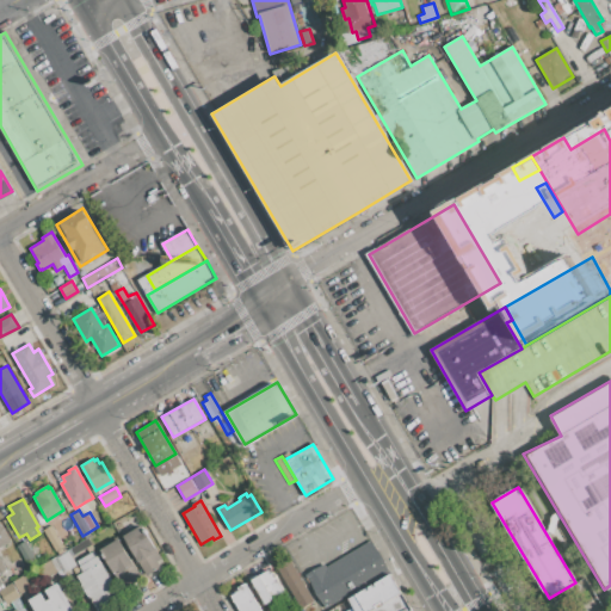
[(0,519),(12,542),(0,549),(0,519)]
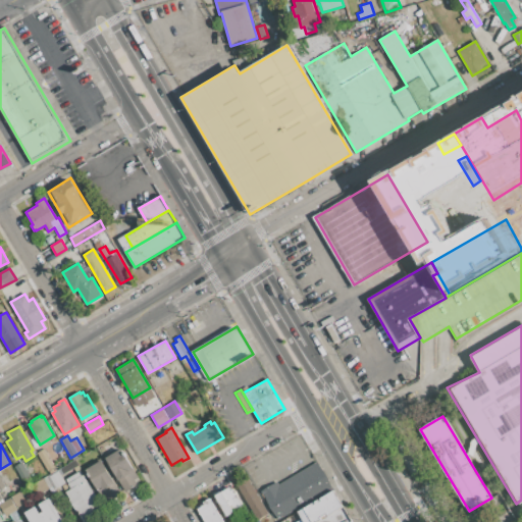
[(45,449),(55,467),(48,471),(37,453),(45,449)]
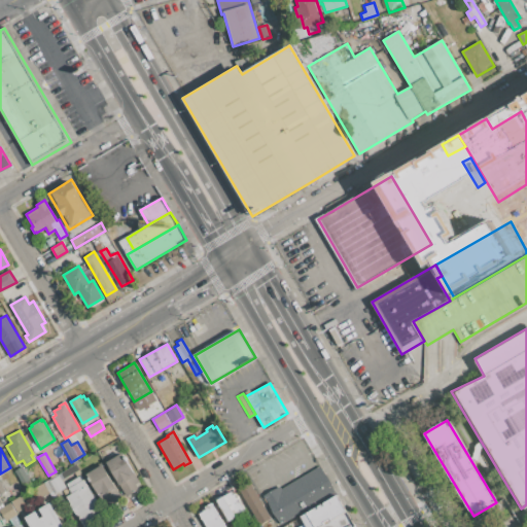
[(121,456),(123,455),(140,484),(135,486),(138,490),(126,497),(107,465),(108,464),(107,462),(120,454),(121,456)]
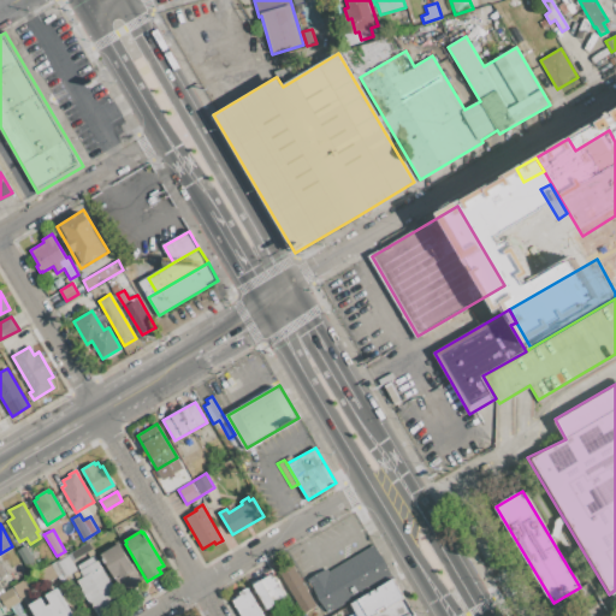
[(75,560),(71,552),(89,543),(93,549),(75,560)]
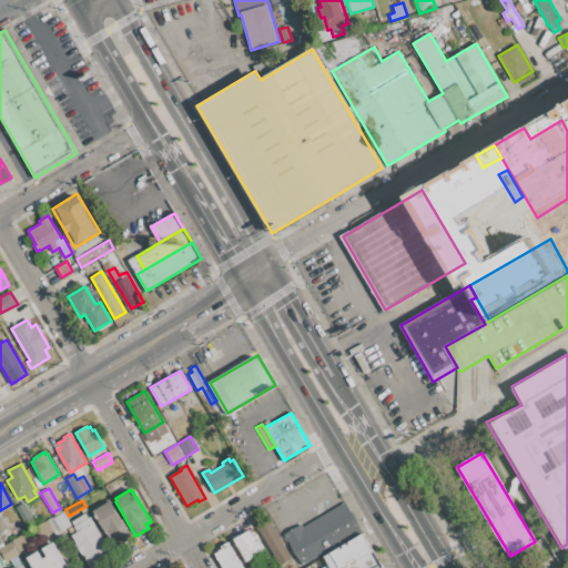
[(111,530),(107,533),(94,510),(111,501),(124,525),(113,533),(111,530)]
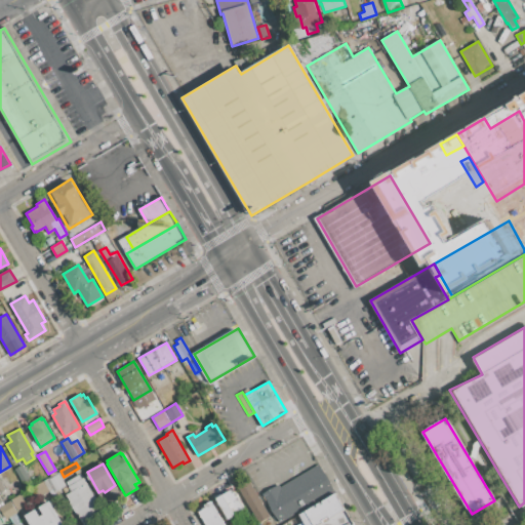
[(23,465),(32,482),(24,487),(13,470),(23,465)]
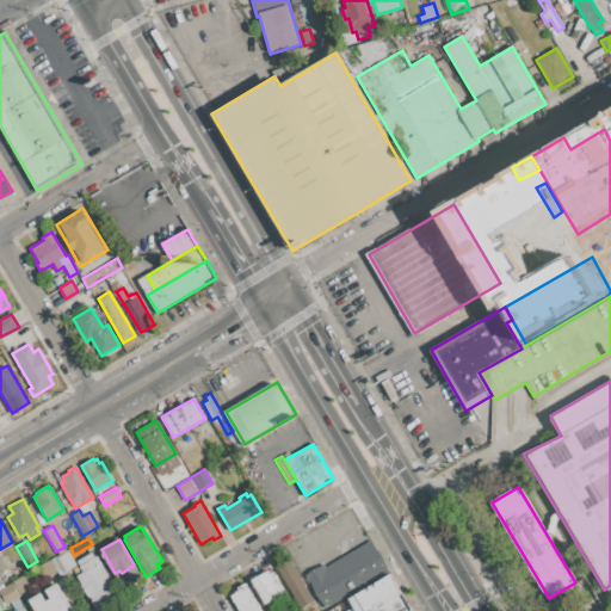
[(328,610),(326,610),(306,574),(325,563),(326,567),(371,541),(390,575),(349,599),(328,610)]
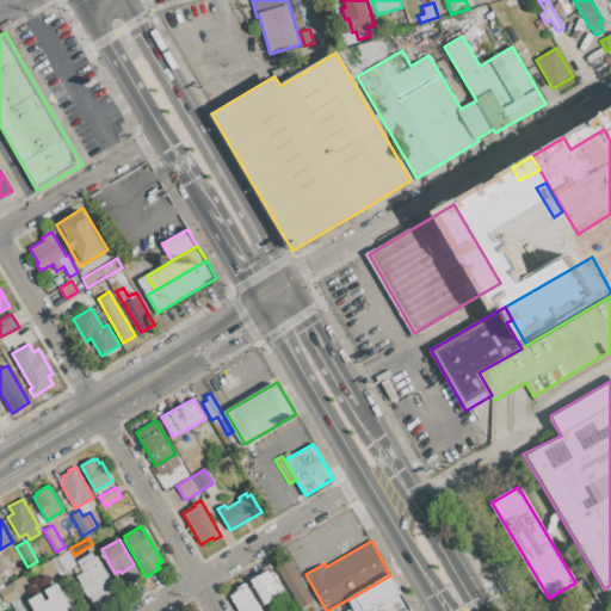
[(65,572),(56,559),(68,551),(76,565),(65,572)]
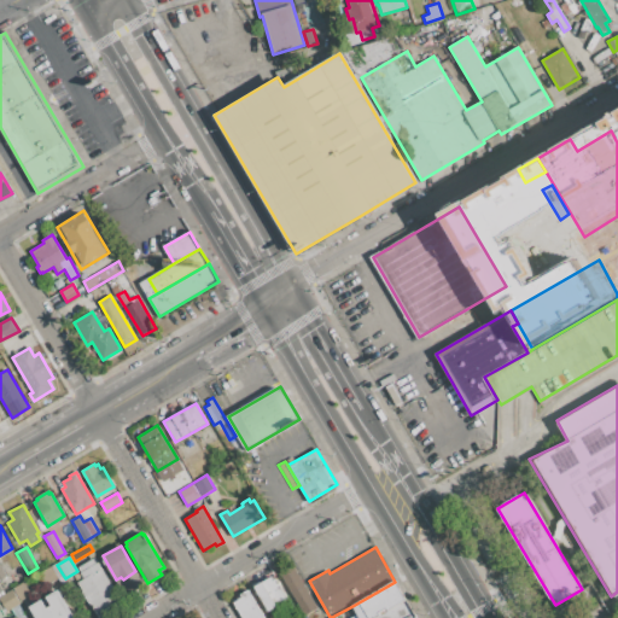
[(103,569),(126,606),(104,617),(98,617),(79,583),(83,579),(80,573),(82,572),(79,567),(95,558),(98,563),(99,561),(103,569)]
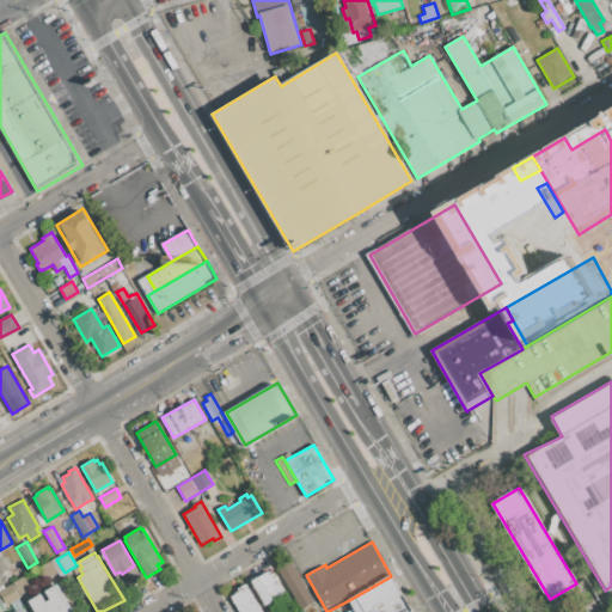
[(289,561),(314,603),(303,610),(277,568),(289,561)]
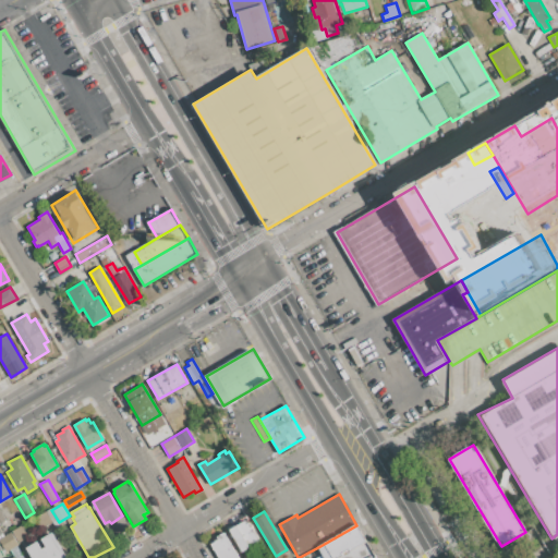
[(242,550),(230,530),(245,521),(246,523),(249,522),(259,541),(242,550)]
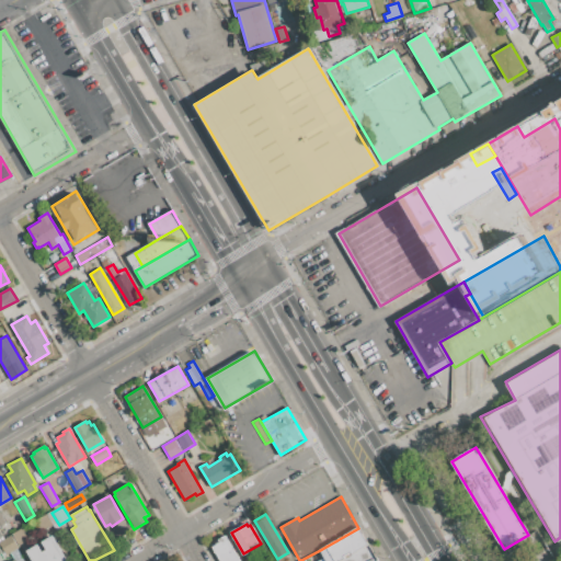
[(18,545),(11,534),(23,527),(30,538),(18,545)]
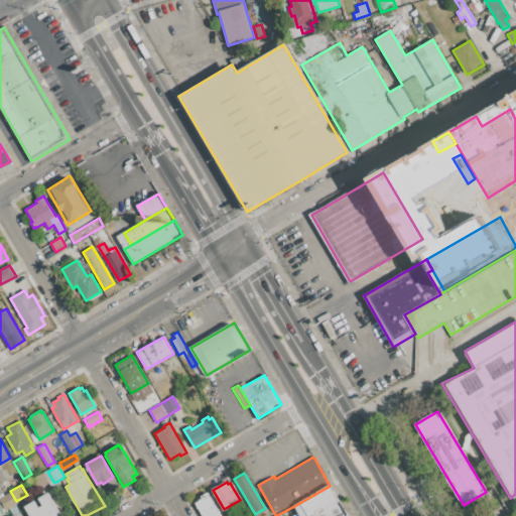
[(292,515),(298,513),(294,506),(330,486),(339,501),(313,515),(292,515)]
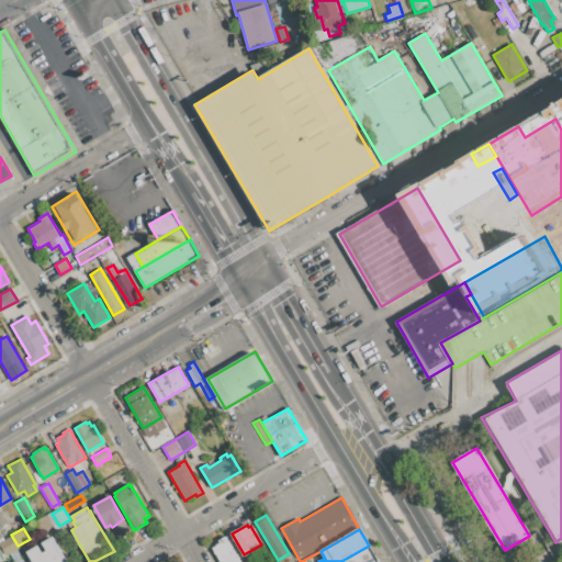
[(19,549),(6,555),(0,544),(0,542),(11,536),(19,549)]
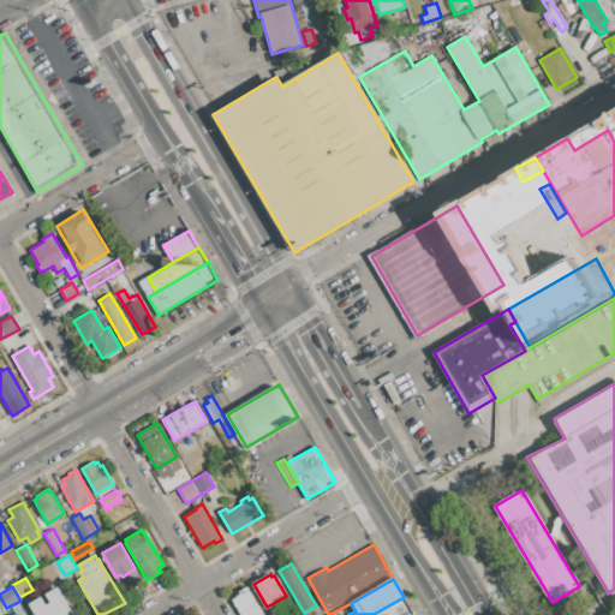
[(64,598),(69,604),(70,603),(75,611),(73,613),(75,614),(37,614),(31,604),(43,597),(48,605),(52,603),(47,595),(61,586),(67,596),(64,598)]
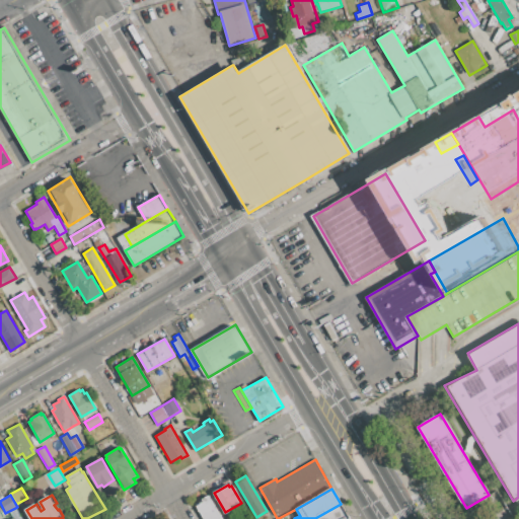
[(221,518),(219,518),(204,518),(197,507),(204,502),(202,499),(208,496),(221,518)]
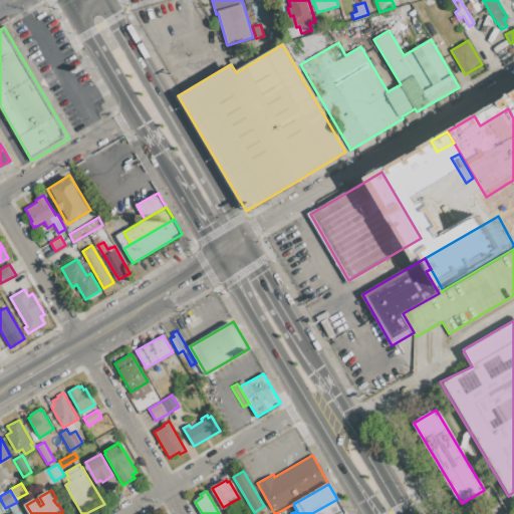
[(338,513),(312,513),(337,499),(344,511),(338,513)]
